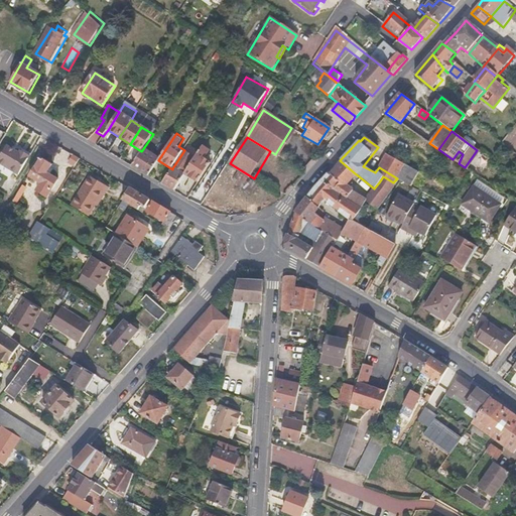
[(0,162),(18,173),(30,155),(21,150),(19,152),(7,145),(0,156),(0,162)]
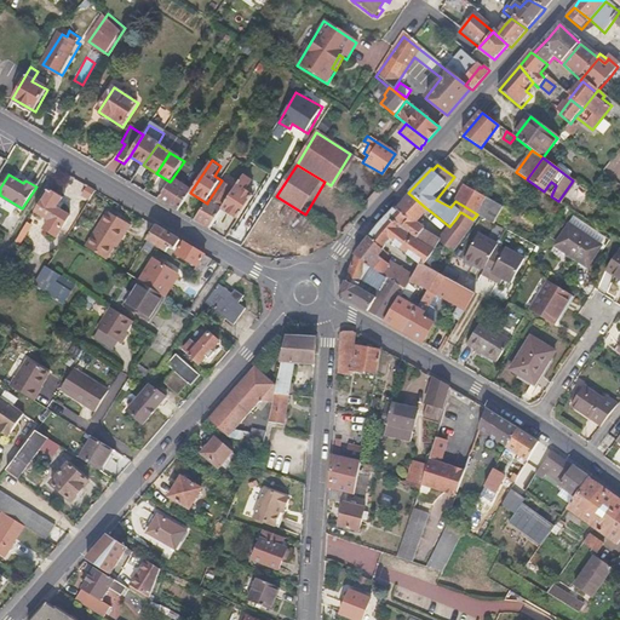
[(237,222),(253,199),(246,195),(252,185),(244,179),(222,212),(237,222)]
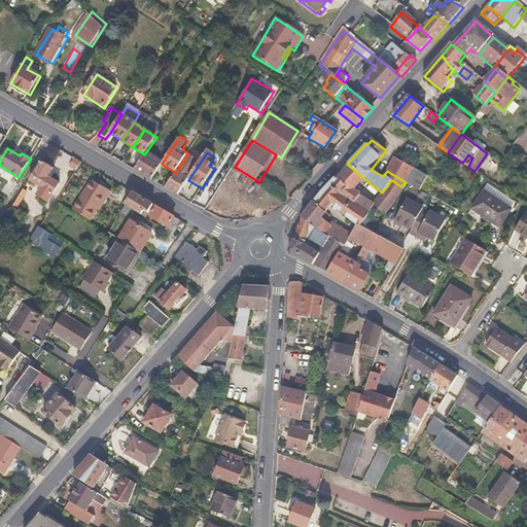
[(151,180),(162,164),(145,153),(144,154),(135,171),(151,180)]
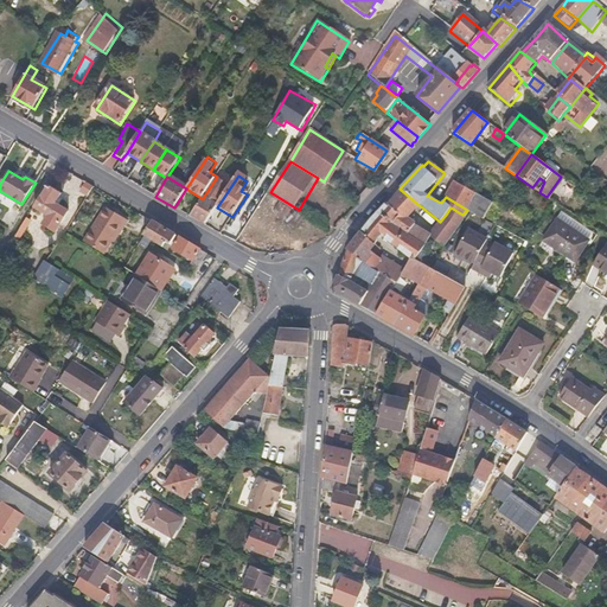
[(477,215),(486,199),(480,196),(457,181),(446,197),(467,210),(477,215)]
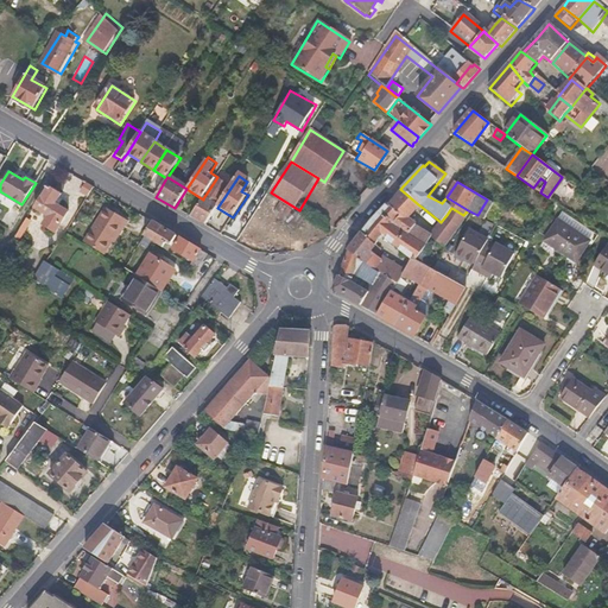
[(564,196),(571,187),(565,182),(557,192),(564,196)]
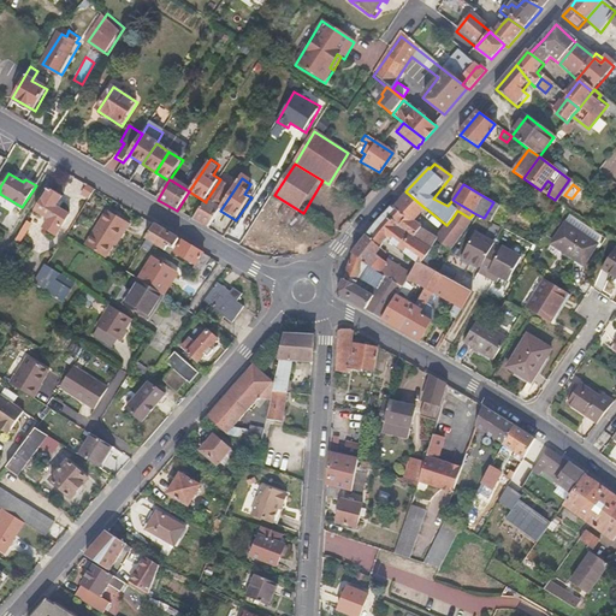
[(87,203),(94,190),(87,185),(78,199),(87,203)]
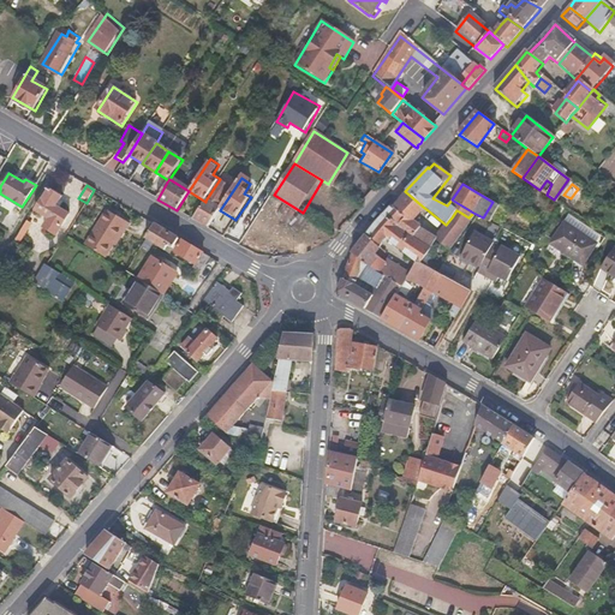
[(69,214),(57,207),(64,195),(49,186),(35,209),(53,221),(49,226),(58,231),(69,214)]
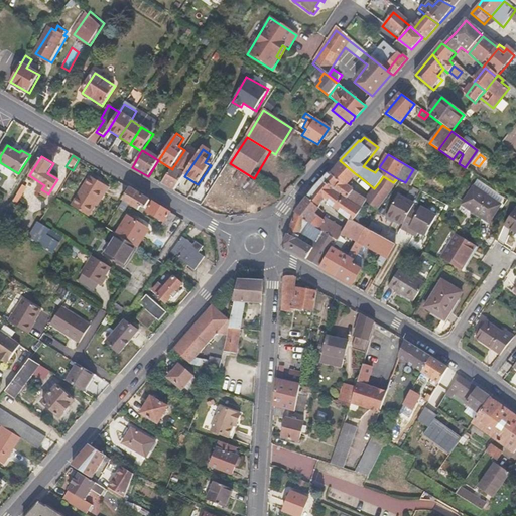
[(366,201),(353,188),(354,187),(349,181),(355,173),(341,161),(330,173),(339,183),(333,190),(362,208),(366,202),(366,201)]
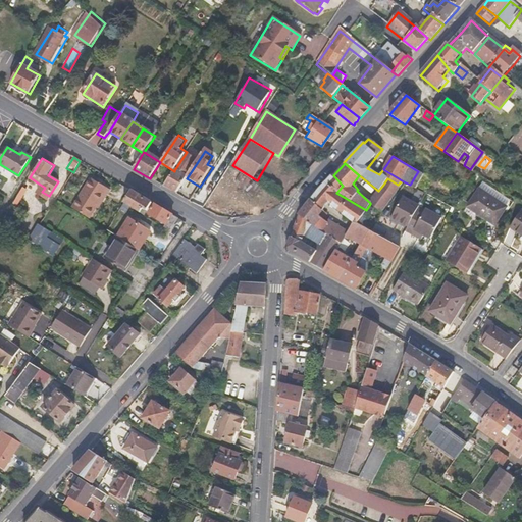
[(176,195),(187,178),(174,170),(174,171),(163,187),(176,195)]
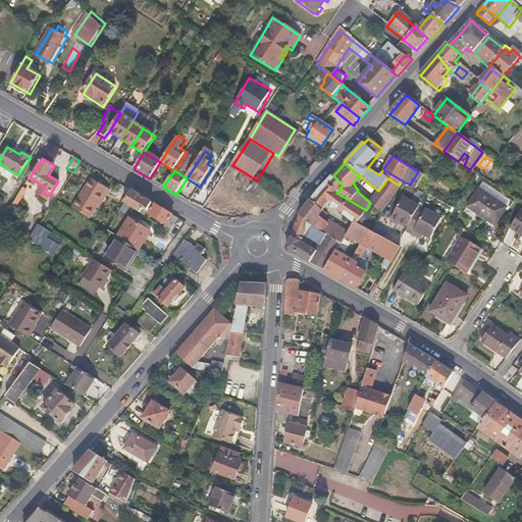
[(366,210),(336,193),(343,186),(333,175),(332,174),(314,196),(325,205),(327,203),(356,222),(366,210)]
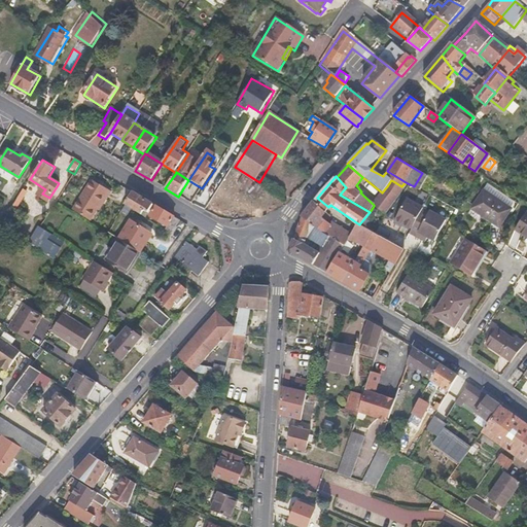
[(109,190),(92,179),(90,183),(107,195),(109,190)]
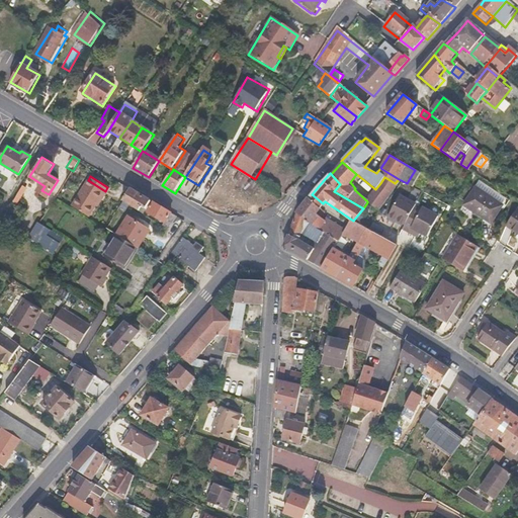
[(377,208),(395,183),(386,178),(382,183),(380,183),(375,189),(370,196),(367,201),(367,202),(377,208)]
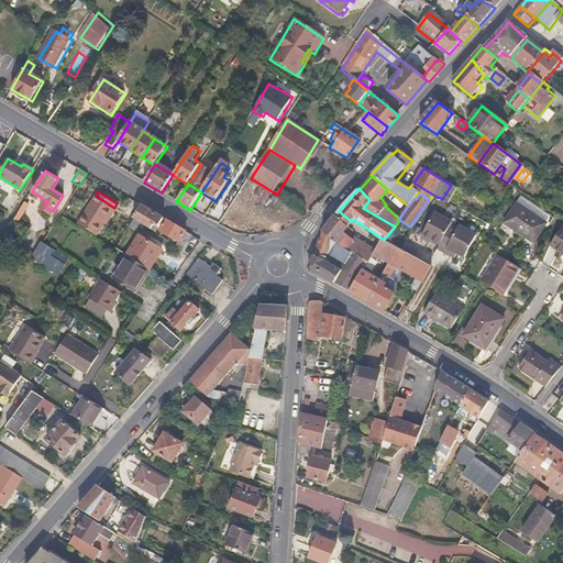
[(109,221),(116,209),(114,208),(96,196),(78,224),(96,235),(106,219),(109,221)]
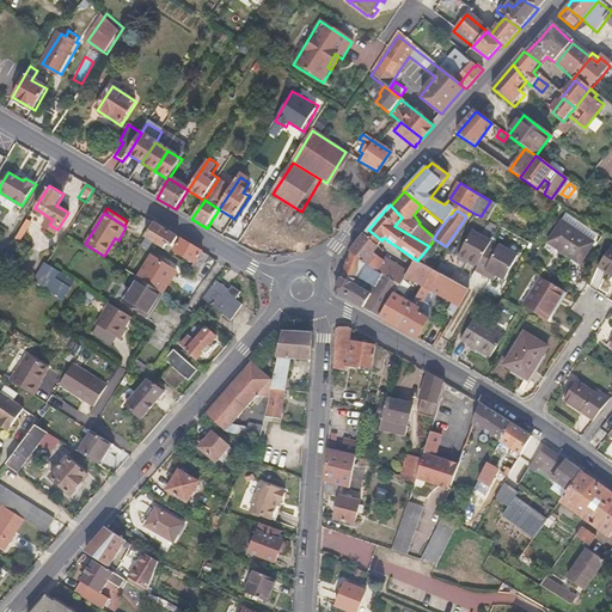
[(564,214),(561,220),(593,242),(597,236),(564,214)]
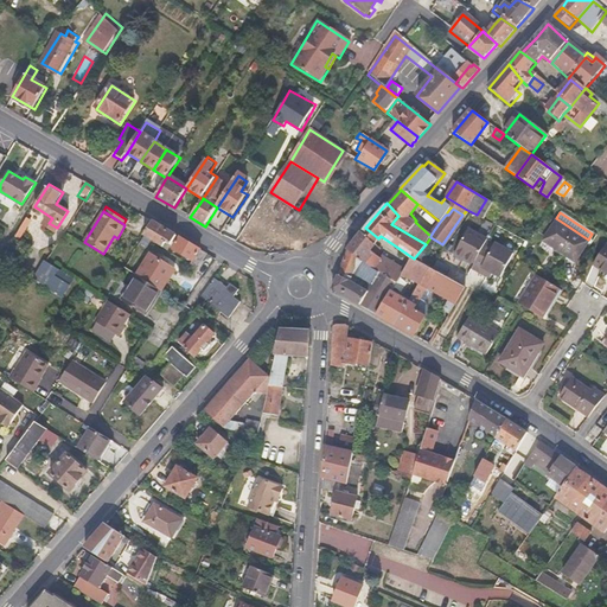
[(19,240),(31,219),(26,216),(14,236),(19,240)]
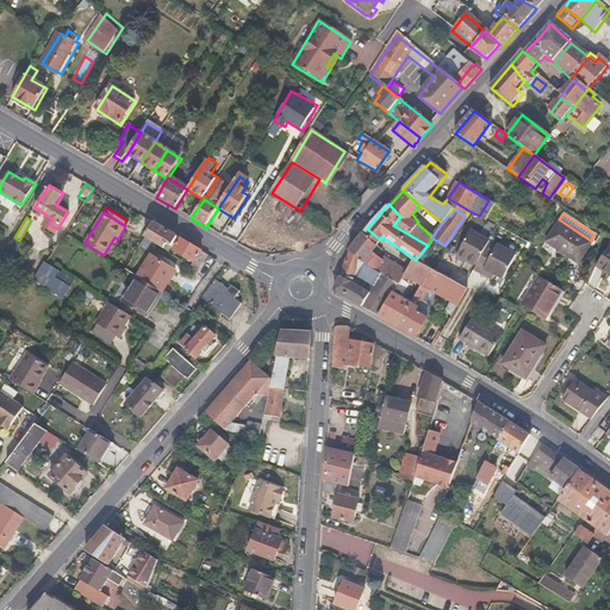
[(591,241),(559,219),(543,242),(576,263),(591,241)]
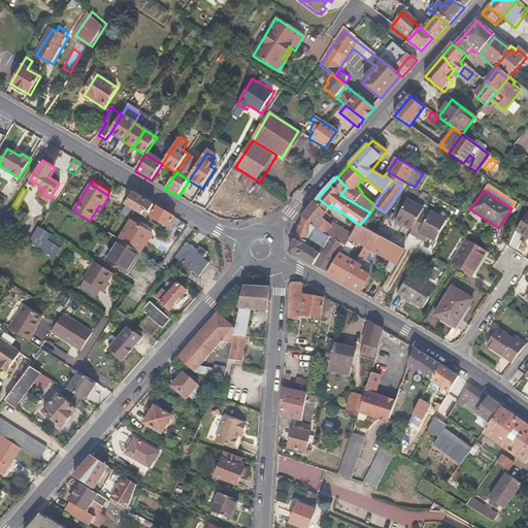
[(147,213),(153,205),(133,194),(125,206),(141,216),(143,211),(146,213),(147,213)]
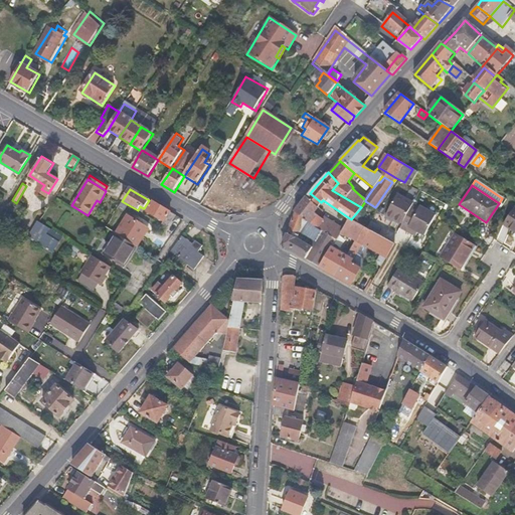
[(323,210),(318,206),(321,202),(310,193),(295,213),(305,219),(309,221),(319,228),(325,219),(319,215),(323,210)]
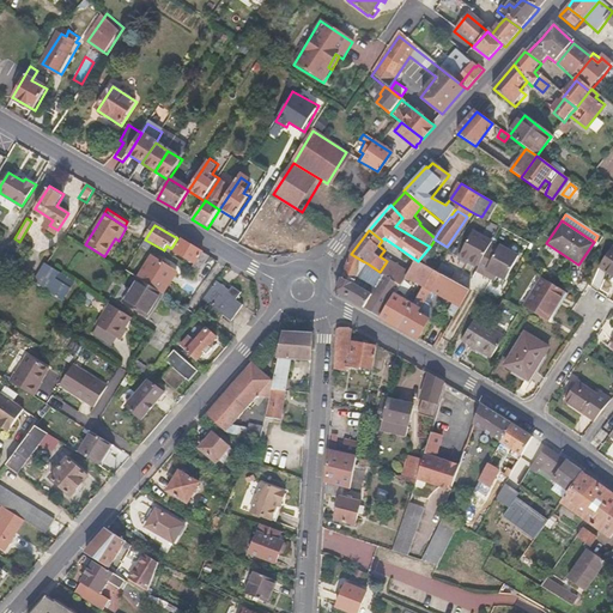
[(505,280),(517,255),(499,246),(472,231),(459,254),(478,265),(475,269),(493,280),(497,277),(505,280)]
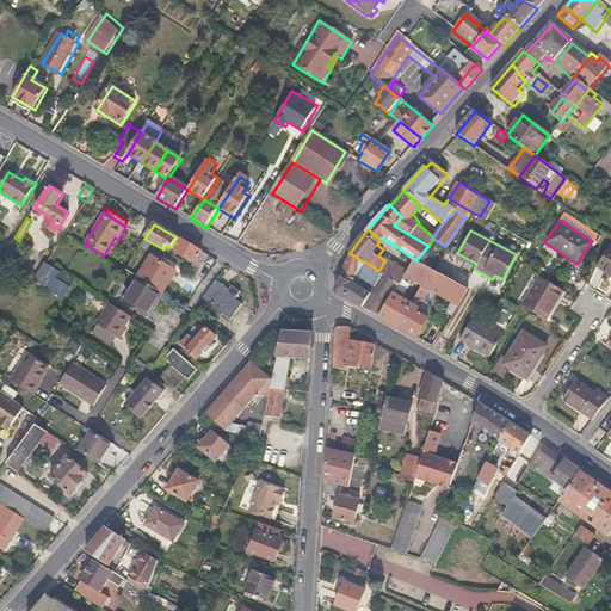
[(201,252),(179,239),(172,252),(192,264),(201,252)]
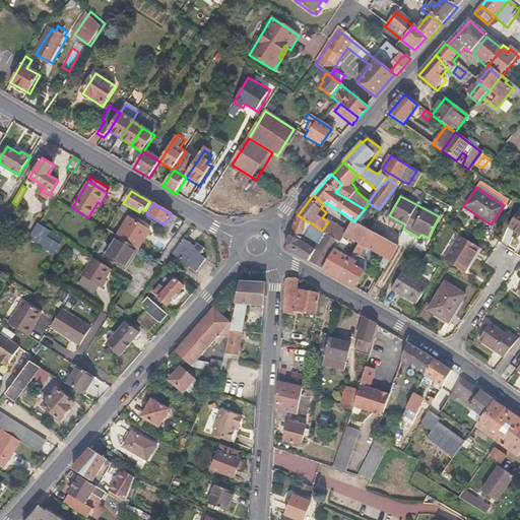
[(519,235),(519,210),(517,209),(506,225),(519,235)]
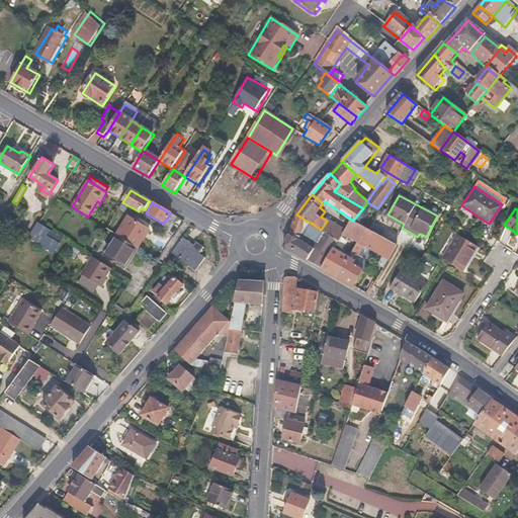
[(303,232),(307,221),(296,214),(288,236),(298,240),(303,232)]
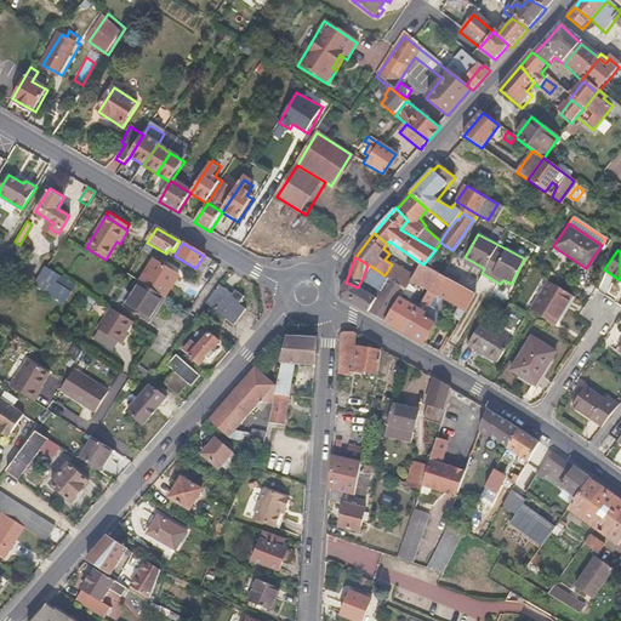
[(165,297),(178,277),(153,261),(141,281),(165,297)]
